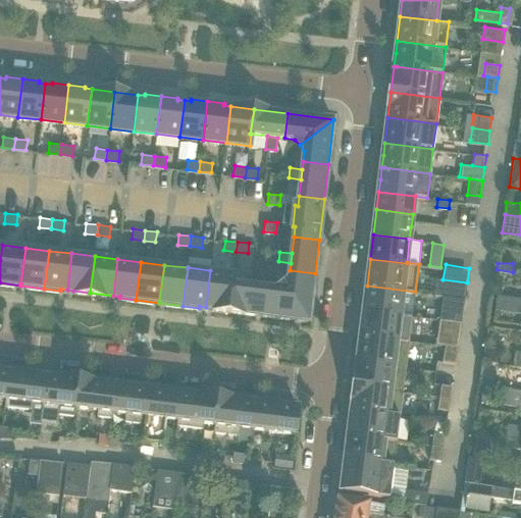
[(231,285),(232,285),(235,273),(210,270),(206,307),(228,310),(231,285)]
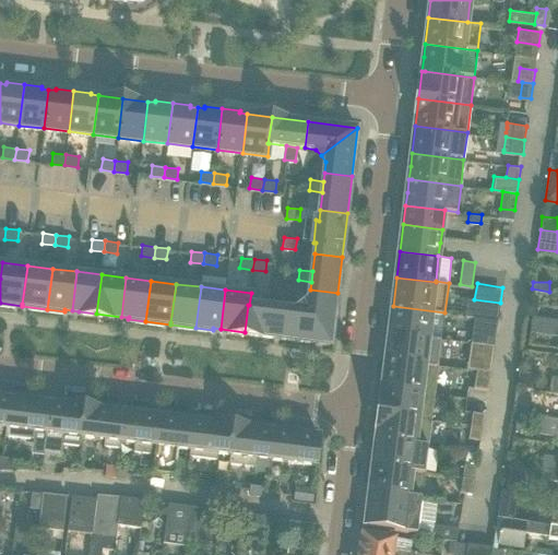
[(303,306),(325,337),(331,342),(337,293),(310,290),(309,302),(303,306)]
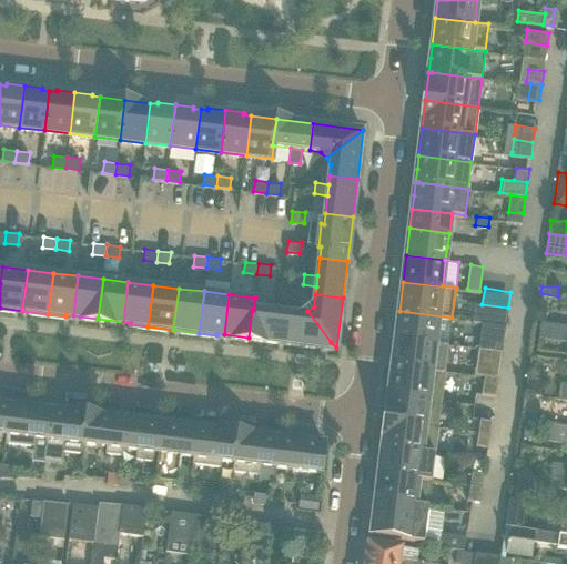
[(281,313),(282,300),(271,299),(270,312),(281,313)]
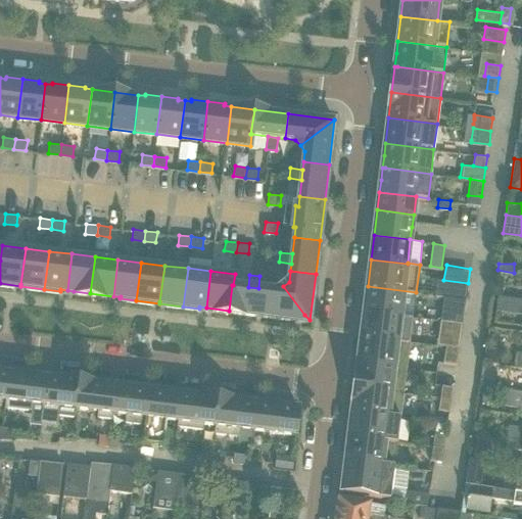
[(437,279),(435,294),(444,295),(466,297),(468,283),(443,280),(437,279)]
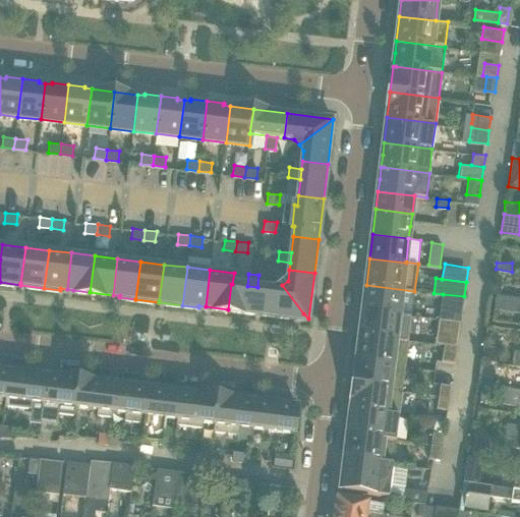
[(247,286),(232,284),(231,284),(228,309),(256,312),(256,310),(263,310),(262,313),(263,313),(266,288),(257,287),(247,286)]
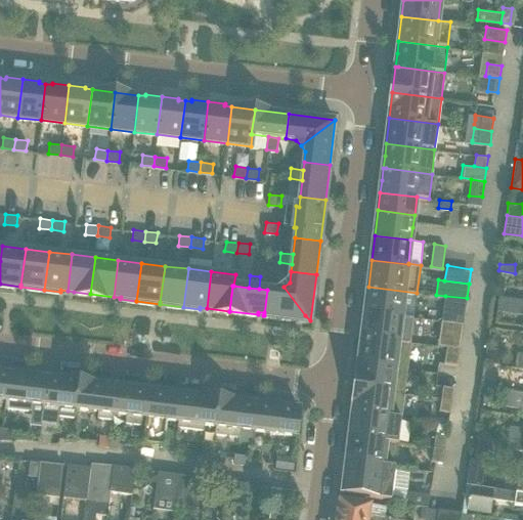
[(305,315),(284,287),(277,292),(267,290),(264,315),(310,320),(305,315)]
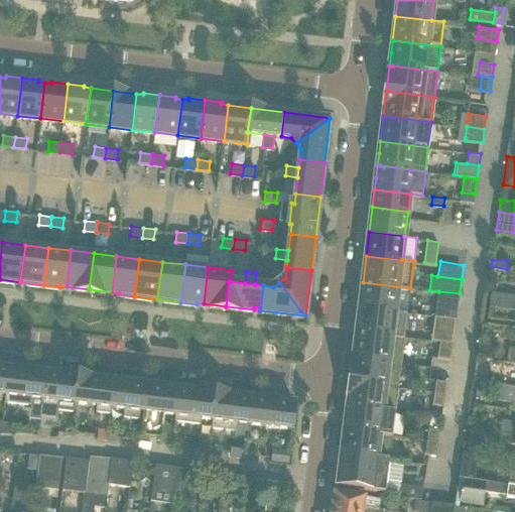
[(407,311),(410,288),(363,282),(360,305),(407,311)]
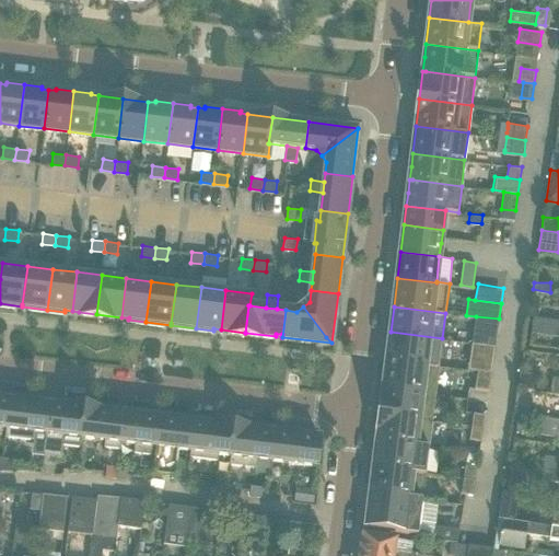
[(476,316),(472,342),(476,342),(493,344),(496,345),(499,324),(499,319),(476,316)]
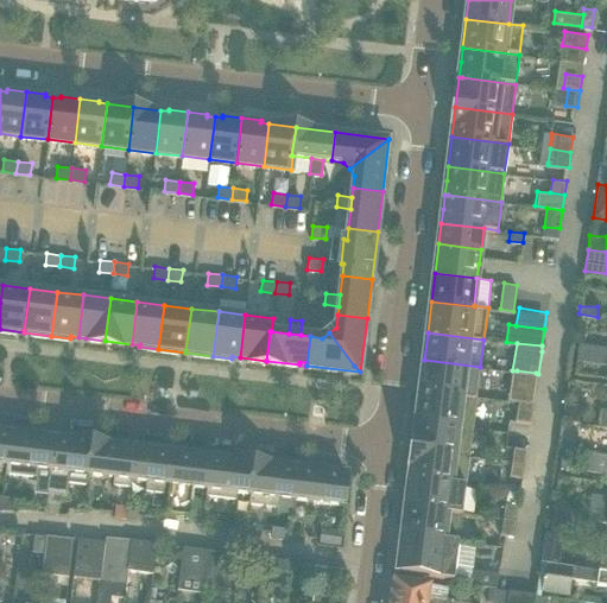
[(580,347),(577,359),(602,362),(604,347),(580,343),(580,346),(580,347)]
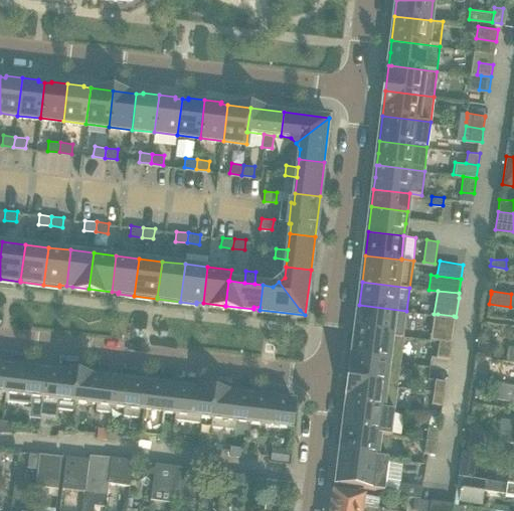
[(403,336),(406,311),(359,305),(356,330),(403,336)]
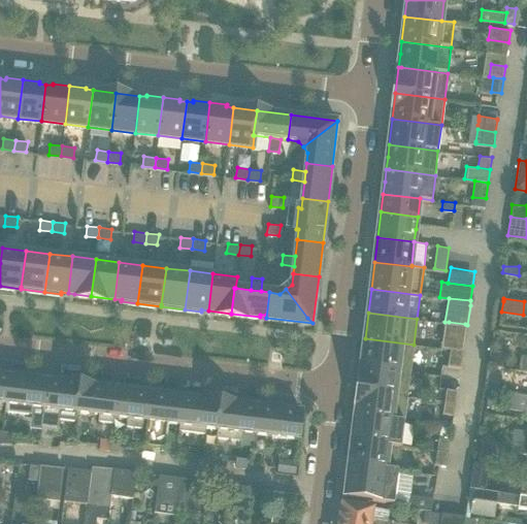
[(464,348),(465,337),(447,335),(449,322),(445,322),(441,345),(464,348)]
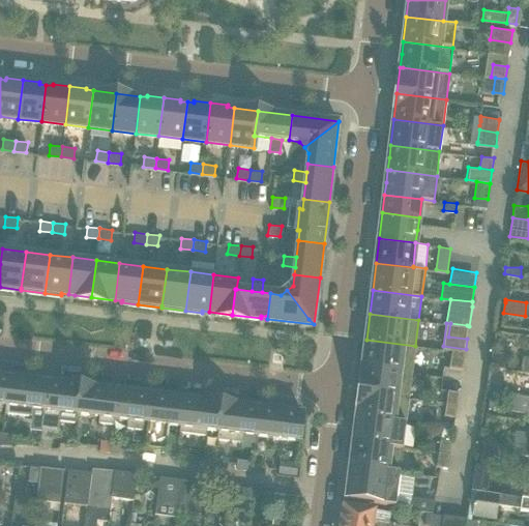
[(450,323),(448,337),(467,339),(469,326),(467,325),(450,323)]
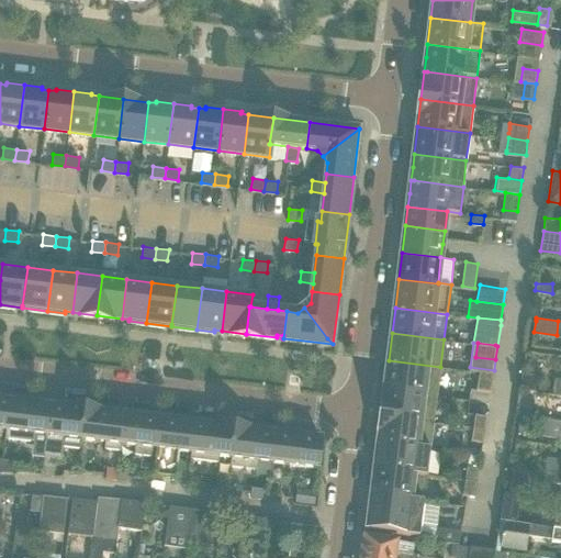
[(440,367),(389,360),(385,388),(437,394),(440,367)]
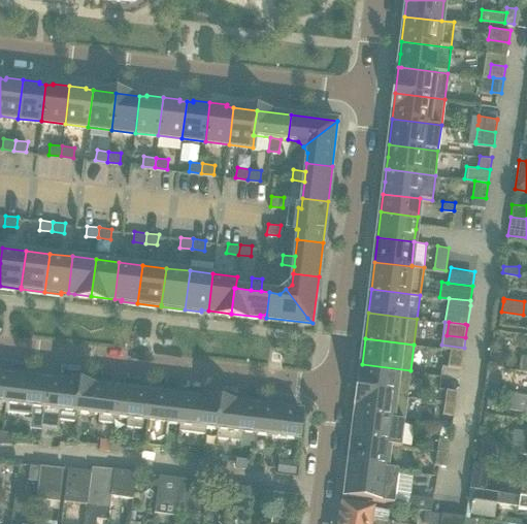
[(461,366),(464,350),(451,348),(448,364),(461,366)]
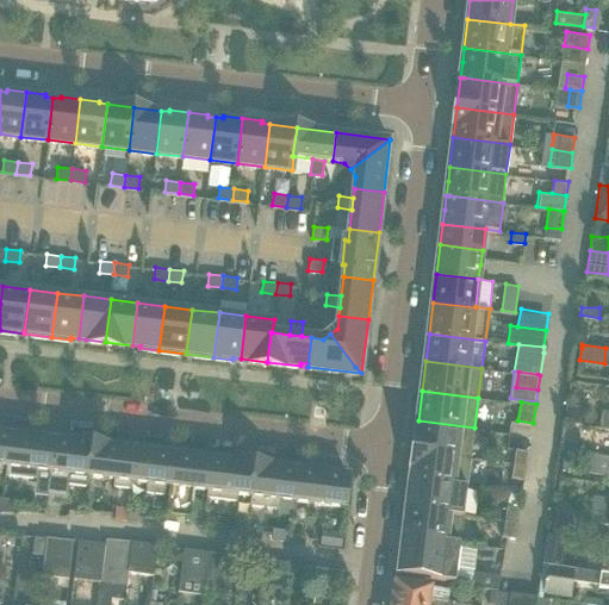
[(474,428),(418,420),(414,449),(471,457),(474,428)]
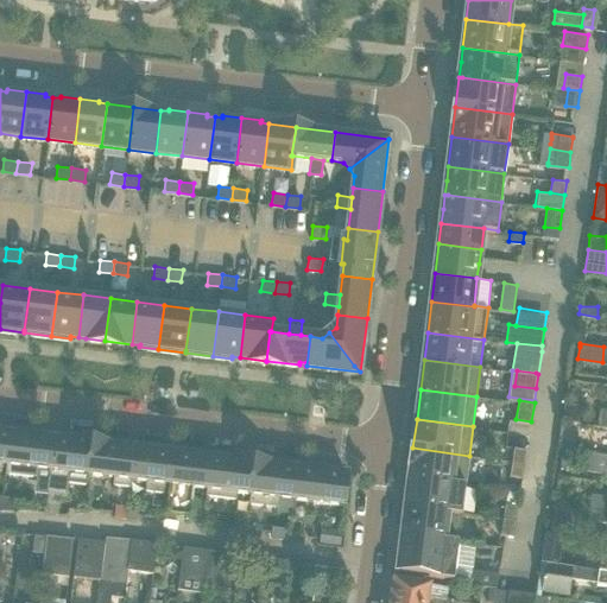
[(563,446),(574,448),(575,448),(579,425),(562,423),(558,445),(563,446)]
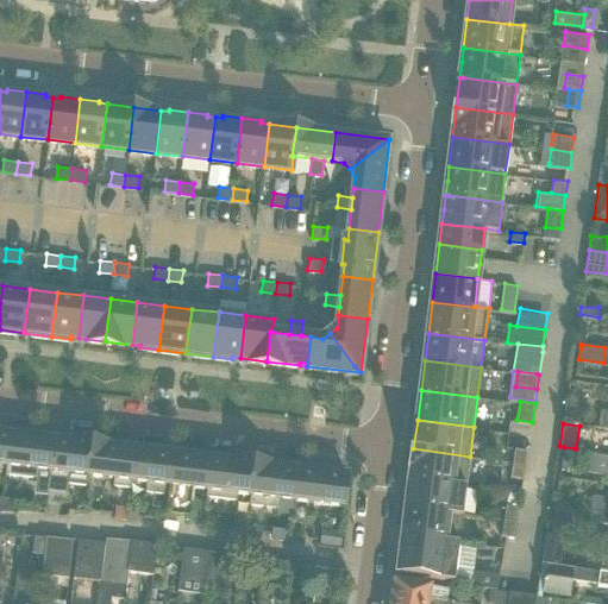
[(7,464),(11,432),(0,429),(0,470),(1,470),(2,463),(7,464)]
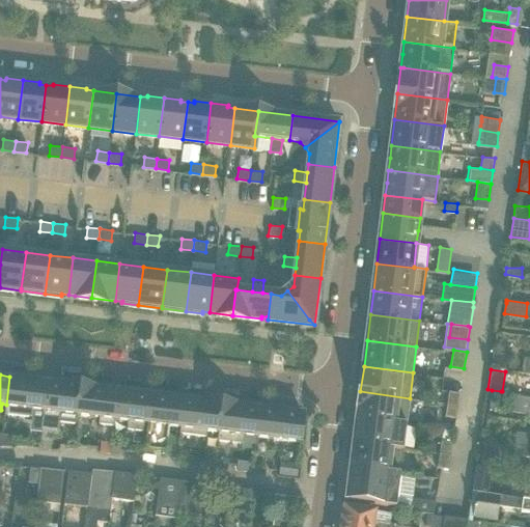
[(44,409),(47,382),(9,377),(6,405),(5,412),(32,415),(33,408),(44,409)]
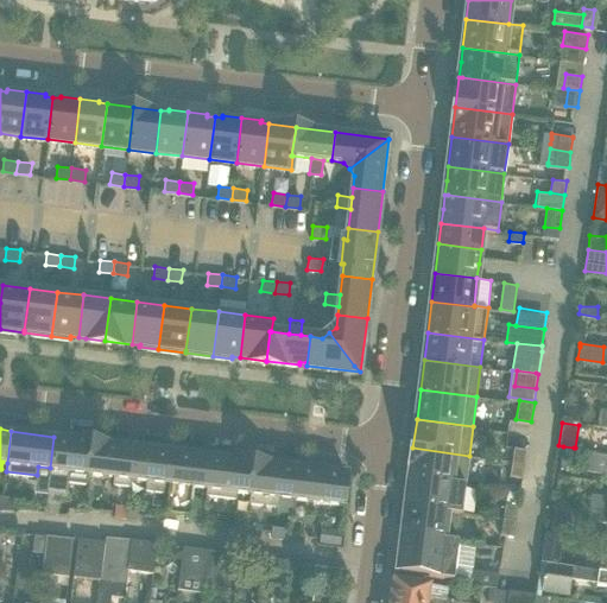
[(50,468),(48,493),(67,495),(68,480),(87,482),(88,473),(92,440),(54,437),(50,468)]
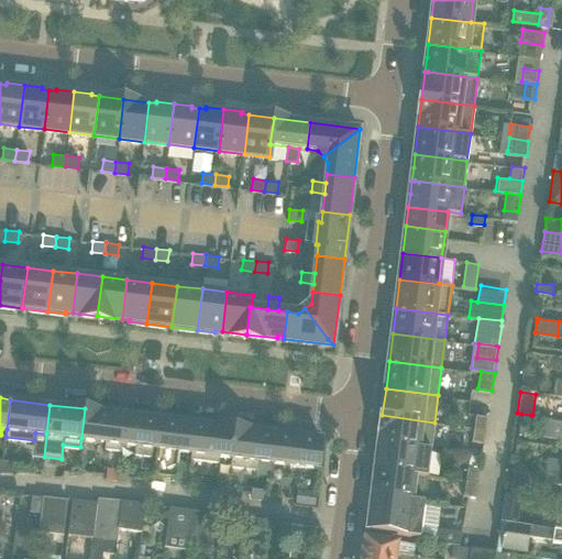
[(85,408),(81,438),(106,441),(105,448),(121,450),(122,442),(125,414),(85,408)]
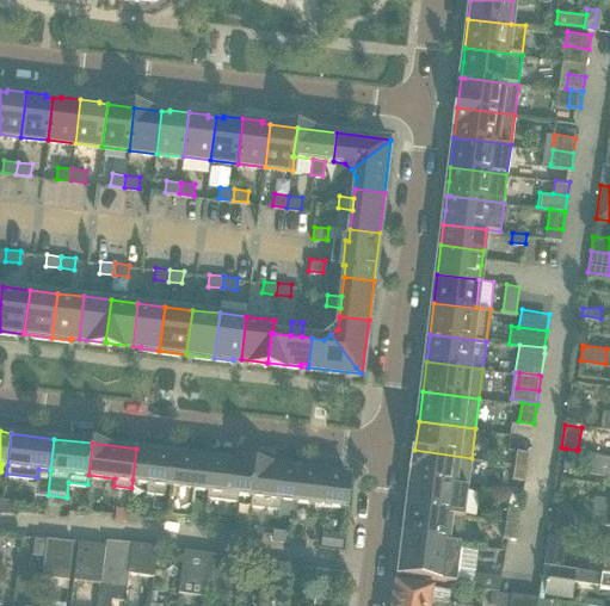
[(168,494),(174,453),(136,449),(133,480),(147,482),(146,492),(168,494)]
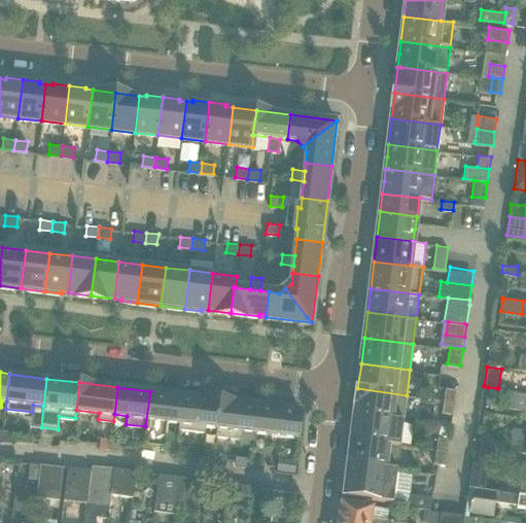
[(456,389),(446,387),(444,399),(455,402),(456,389)]
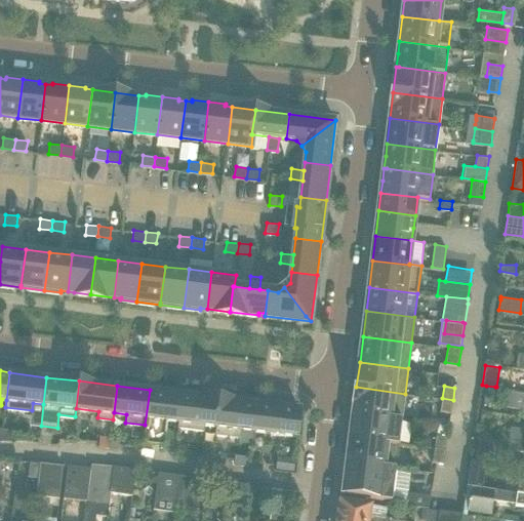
[(495,387),(486,386),(484,404),(493,405),(495,387)]
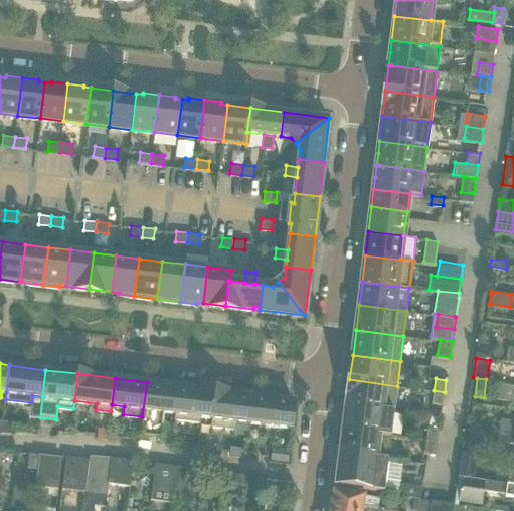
[(347,404),(394,410),(397,386),(349,379),(348,394),(347,404)]
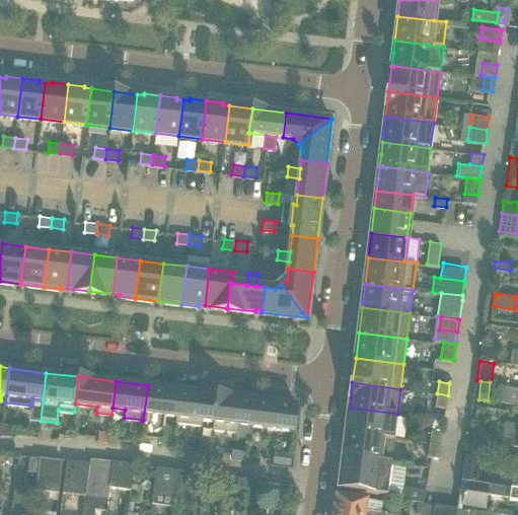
[(176,416),(180,389),(148,385),(143,420),(141,436),(163,439),(166,415),(176,416)]
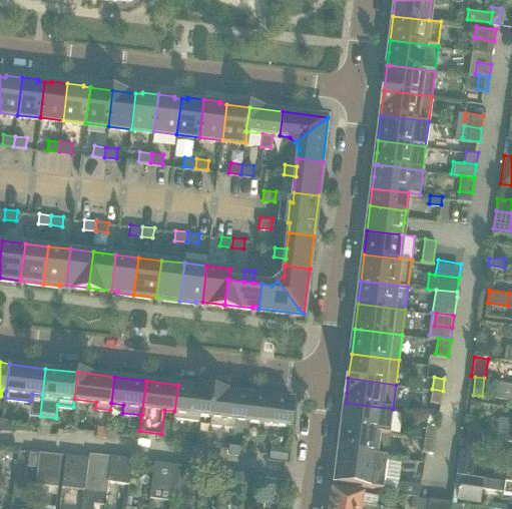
[(501,392),(500,397),(501,397),(503,397),(511,398),(511,382),(502,381),(501,390),(501,392)]
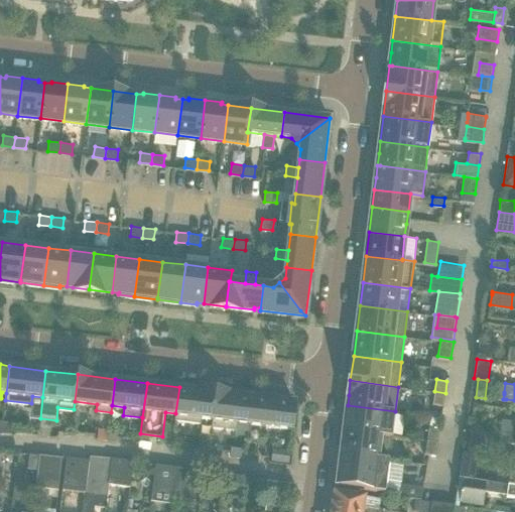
[(213,418),(216,391),(179,387),(175,413),(175,419),(201,422),(202,417),(213,418)]
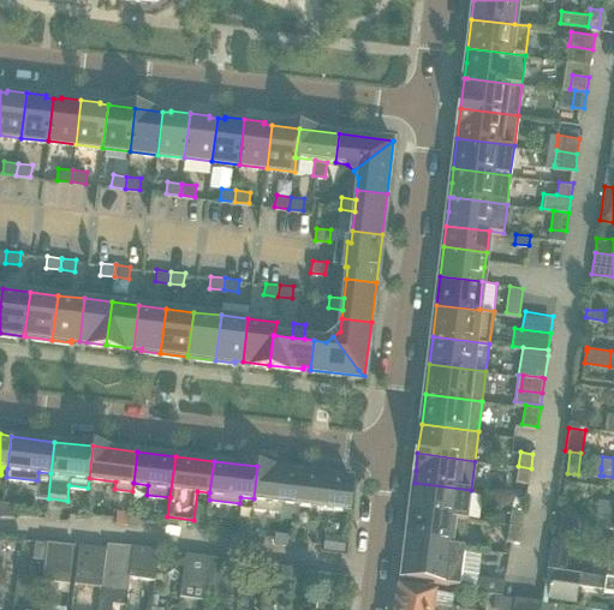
[(254,498),(252,508),(281,512),(282,502),(297,503),(300,472),(257,466),(254,498)]
